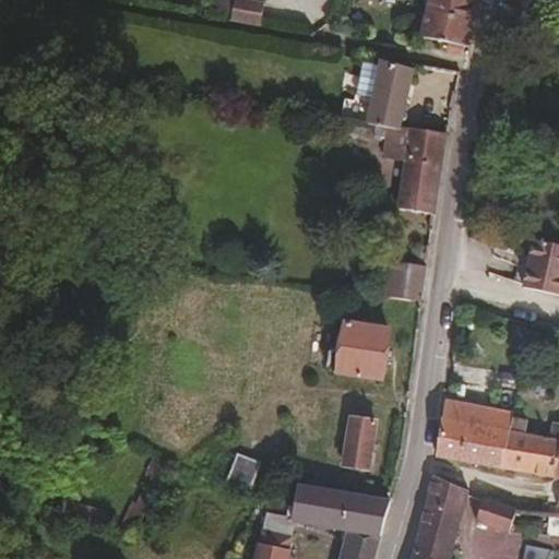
[(465,47),(475,0),(429,0),(420,38),(448,44),(464,47),(465,47)]
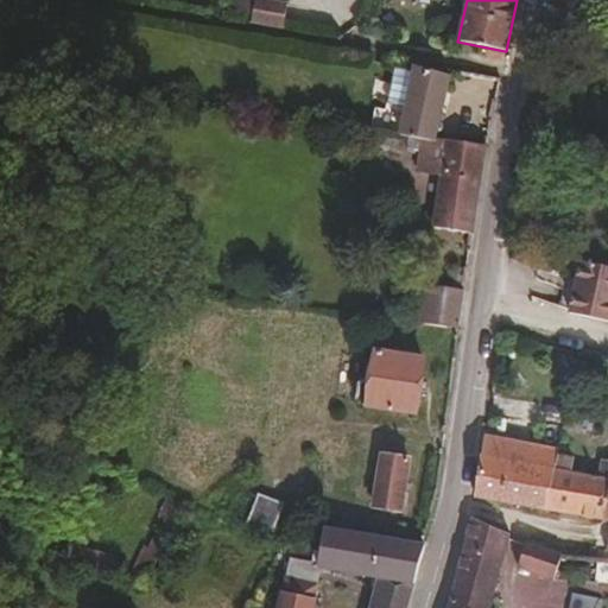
[(283,29),(287,10),(257,1),(251,24),(283,29)]
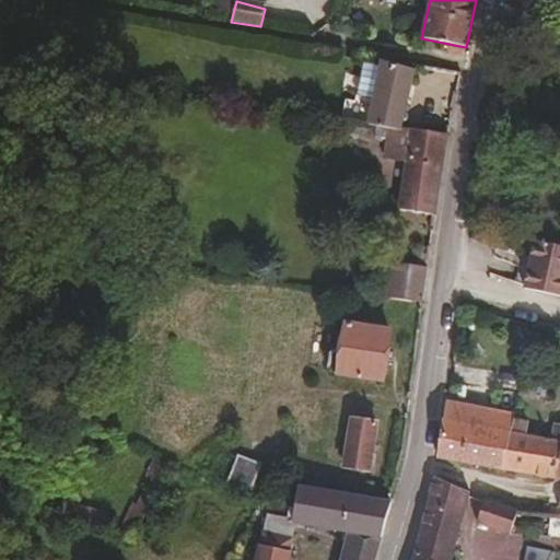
[(464,55),(465,47),(448,44),(447,51),(464,55)]
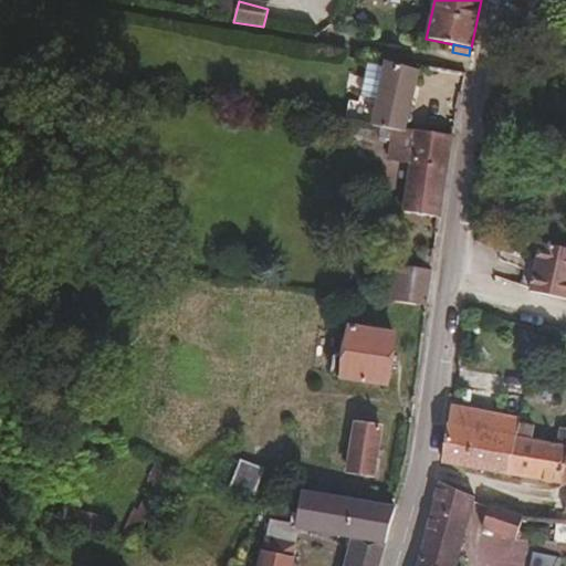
[(380,81),(385,58),(376,54),(371,80),(380,81)]
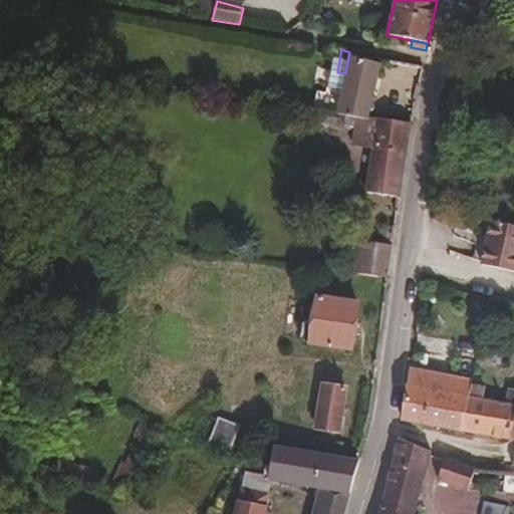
[(374,79),(377,60),(349,52),(345,73),(374,79)]
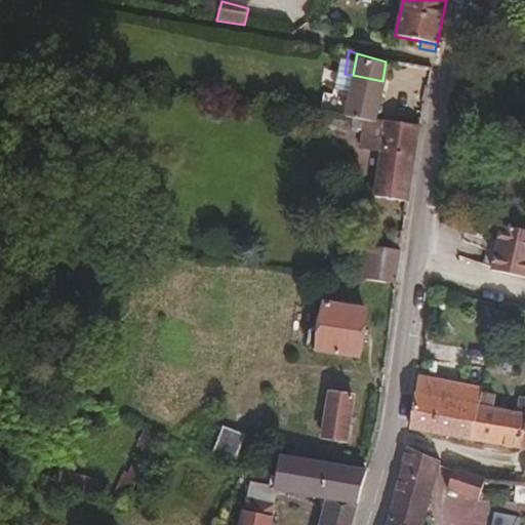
[(346,112),(353,75),(345,74),(341,95),(324,93),(321,108),(330,110),(346,112)]
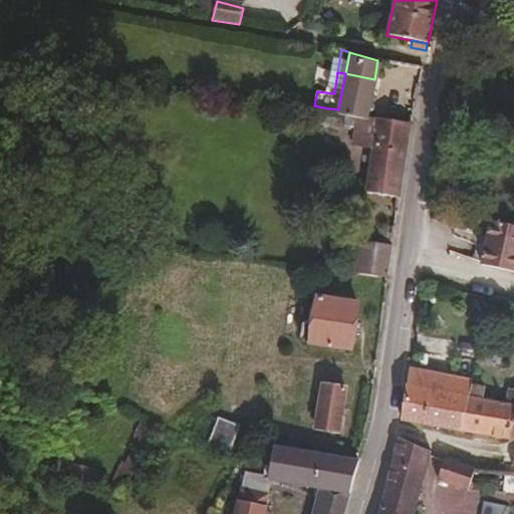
[(368,114),(374,79),(345,73),(338,109),(368,114)]
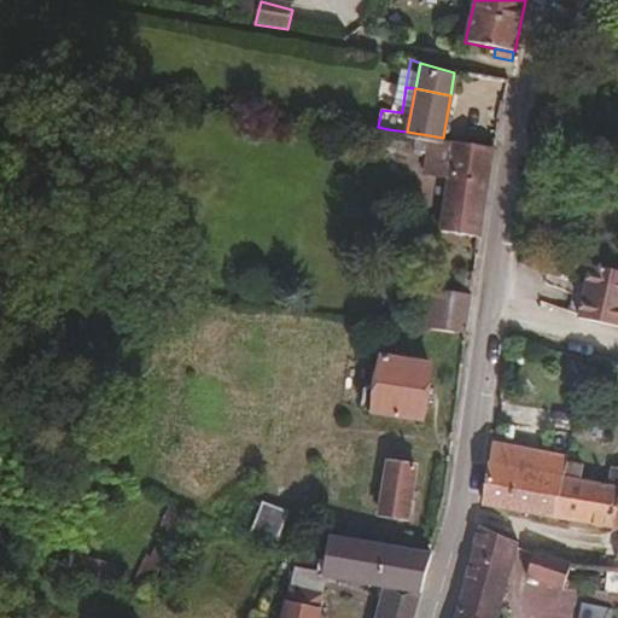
[(406,147),(407,132),(389,129),(386,144),(406,147)]
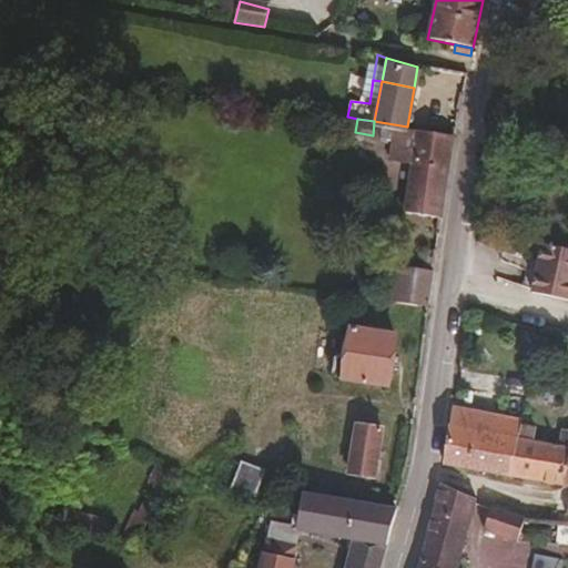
[(413,158),(417,129),(407,127),(374,121),(373,135),(395,139),(393,154),(413,158)]
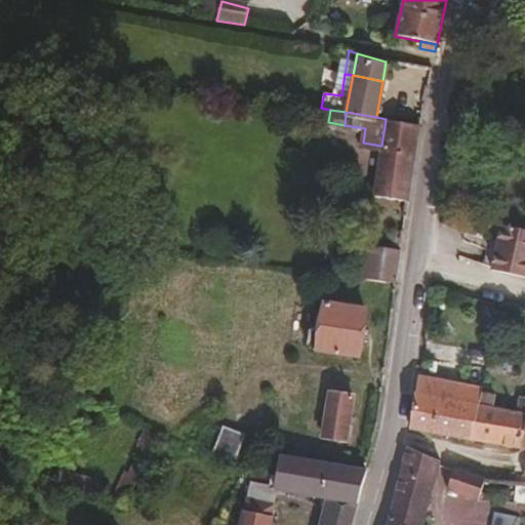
[(406,198),(417,124),(386,119),(381,146),(374,193),(406,198)]
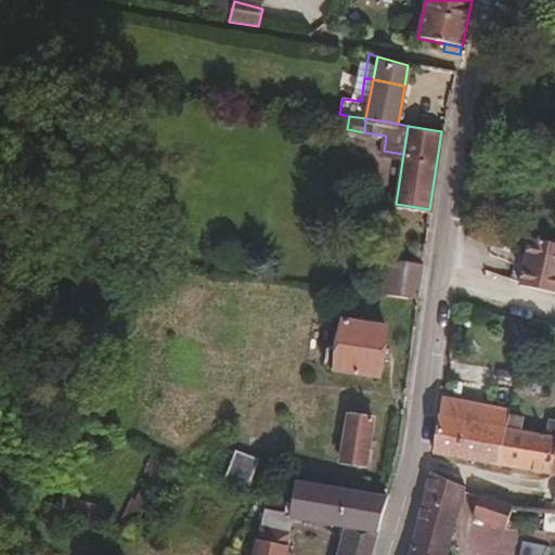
[(554,244),(530,240),(520,288),(554,295),(554,244)]
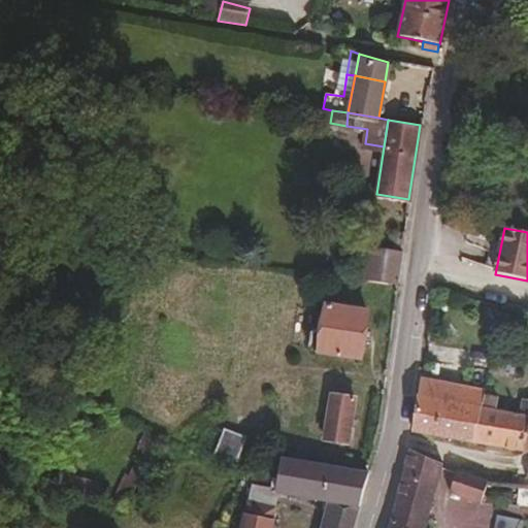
[(403,250),(404,237),(392,235),(390,248),(403,250)]
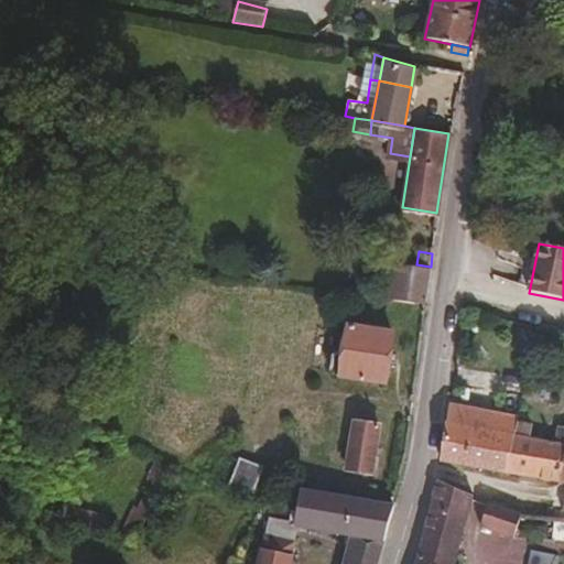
[(425,302),(431,267),(416,264),(396,260),(389,296),(425,302)]
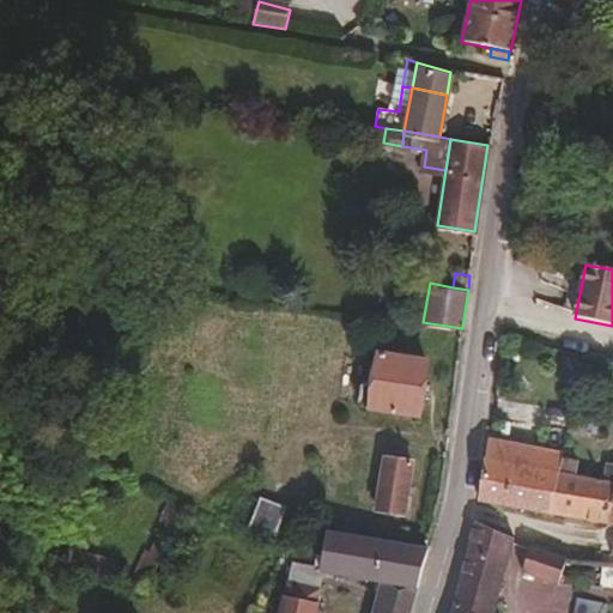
[(419,412),(428,358),(380,351),(377,366),(370,365),(368,377),(359,386),(358,399),(364,405),(419,412)]
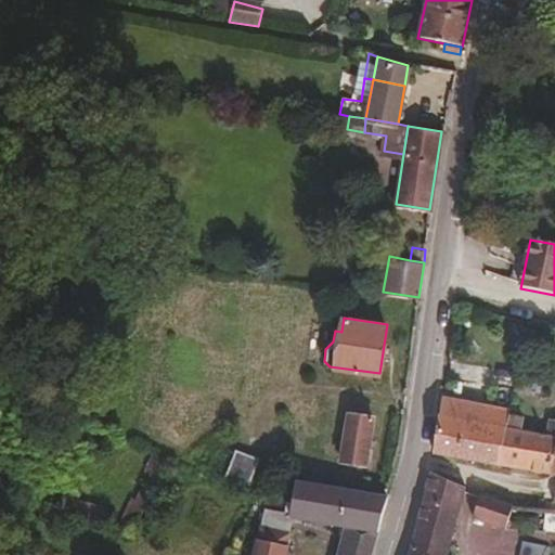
[(507,416),(508,413),(452,400),(453,392),(444,390),(441,415),(438,415),(433,453),(494,465),(502,433),(505,430),(507,416)]
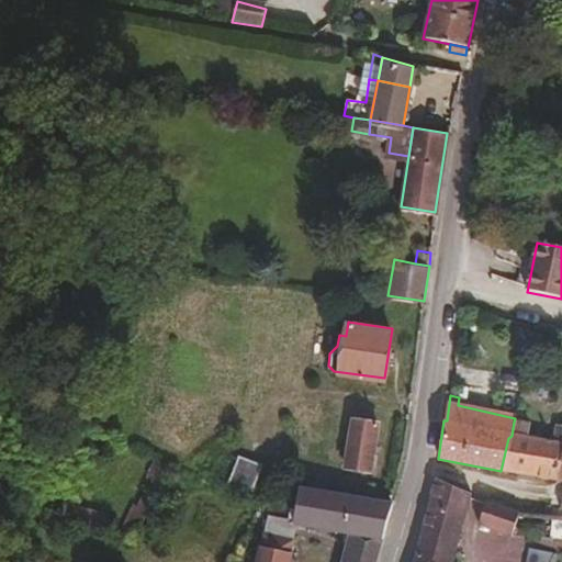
[(370,472),(377,422),(352,418),(344,468),(370,472)]
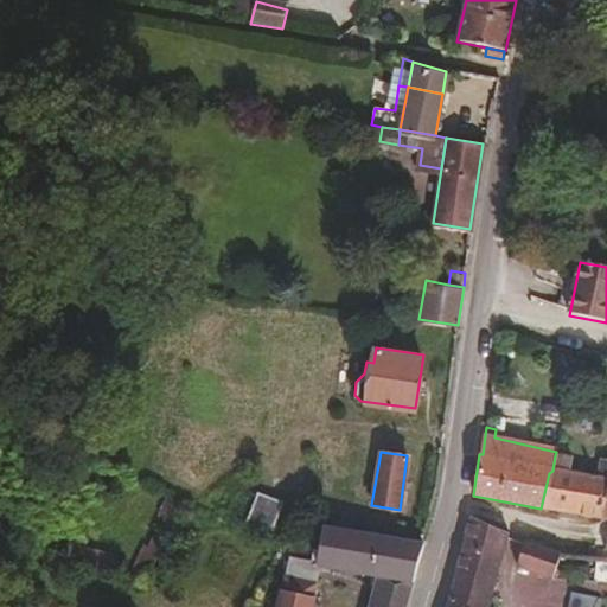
[(596,519),(606,484),(606,483),(598,480),(567,473),(569,459),(555,455),(553,471),(549,473),(541,509),(596,519)]
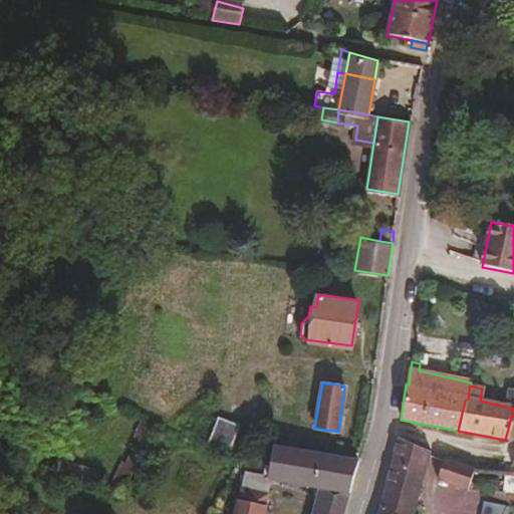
[(513,465),(513,410),(505,440),(513,441),(509,464),(513,465)]
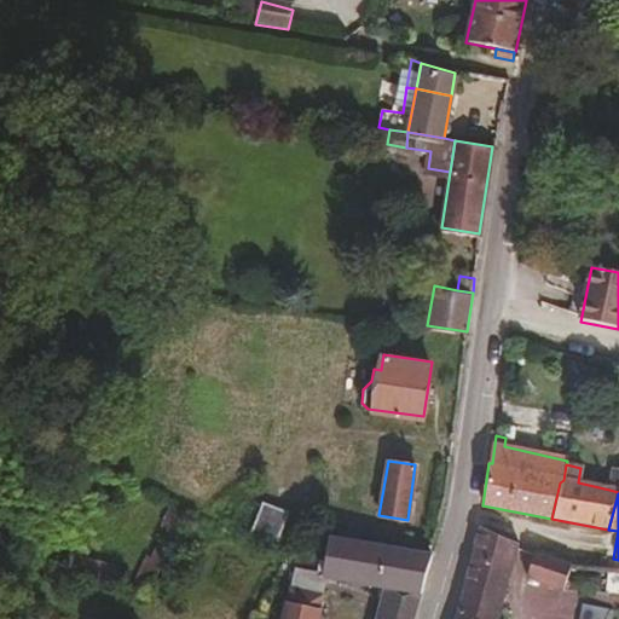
[(278,544),(288,512),(261,503),(250,534),(278,544)]
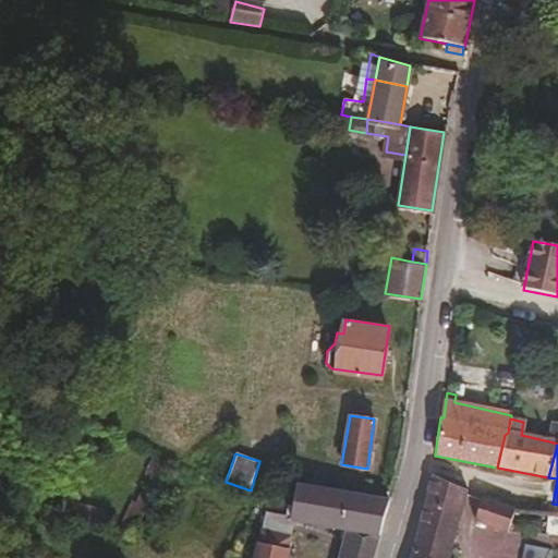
[(146,488),(159,458),(152,455),(138,484),(146,488)]
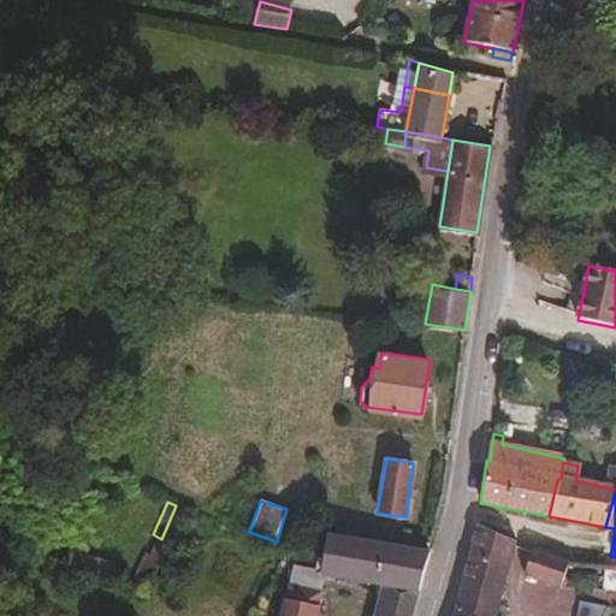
[(153,573),(184,509),(176,505),(161,539),(149,563),(142,560),(138,567),(153,573)]
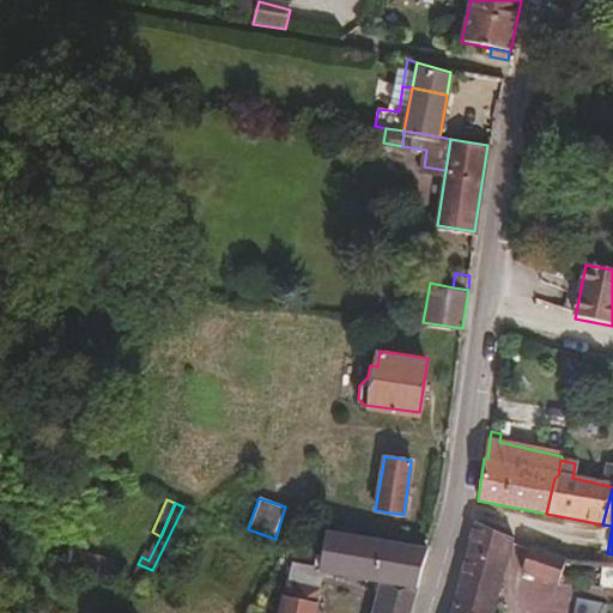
[(495,612),(515,541),(475,523),(455,605),(451,612),(495,612)]
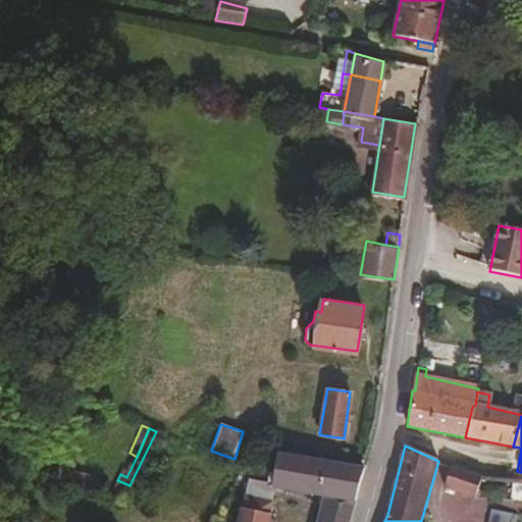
[(354,499),(364,467),(362,466),(278,453),(275,469),(273,482),(276,484),(327,494),(354,499)]
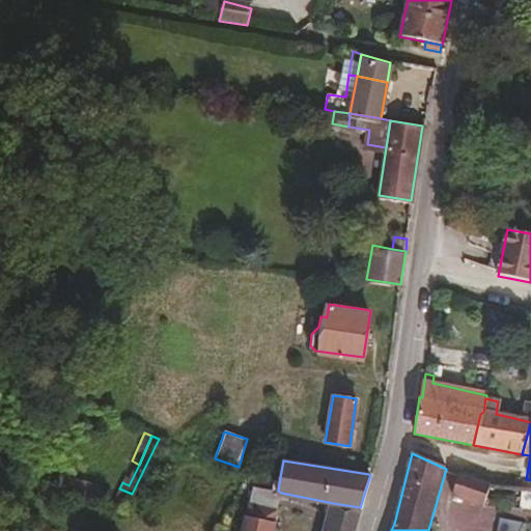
[(85,494),(88,484),(61,474),(57,483),(85,494)]
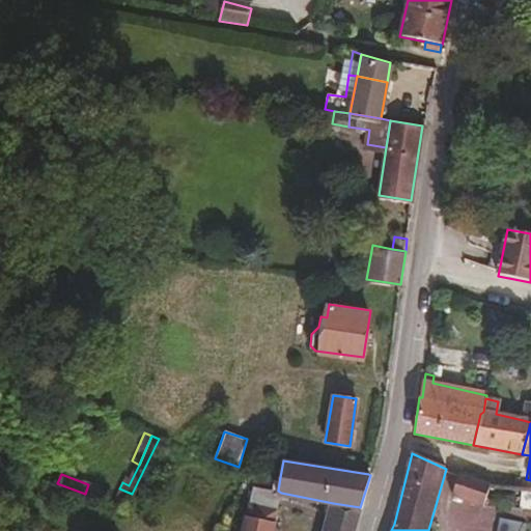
[(481,506),(488,485),(459,476),(452,497),(481,506)]
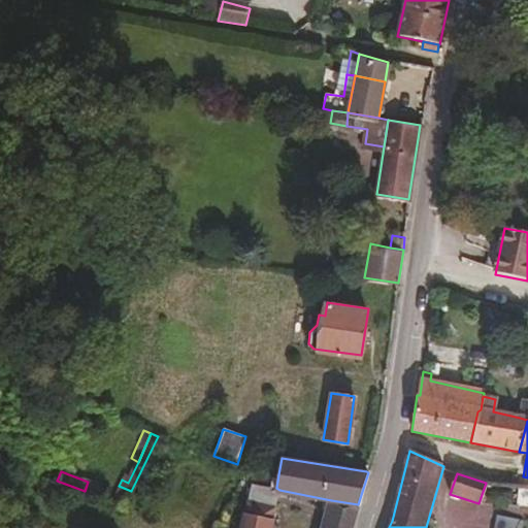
[(95,495),(98,485),(88,482),(85,491),(95,495)]
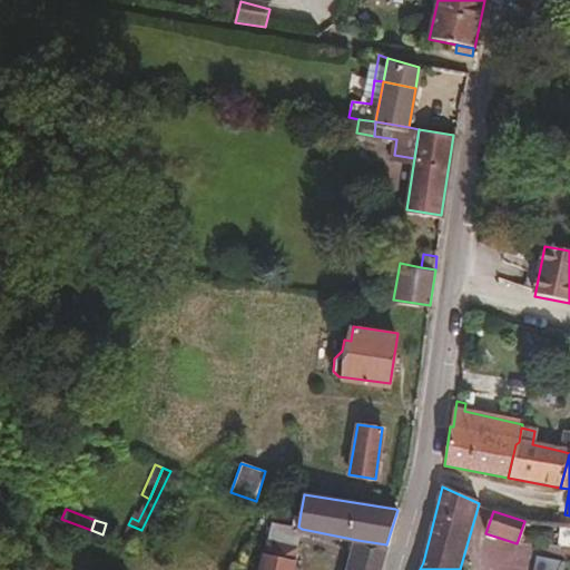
[(293,569),(302,529),(298,527),(271,522),(259,569),(293,569)]
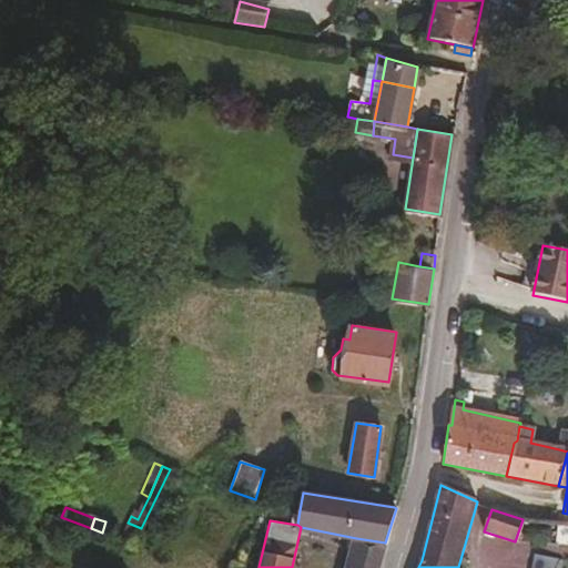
[(110,535),(114,526),(105,521),(102,533),(110,535)]
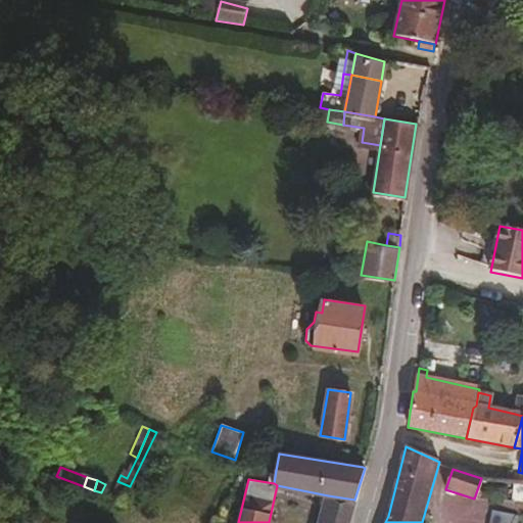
[(123,501),(130,486),(117,481),(110,496),(123,501)]
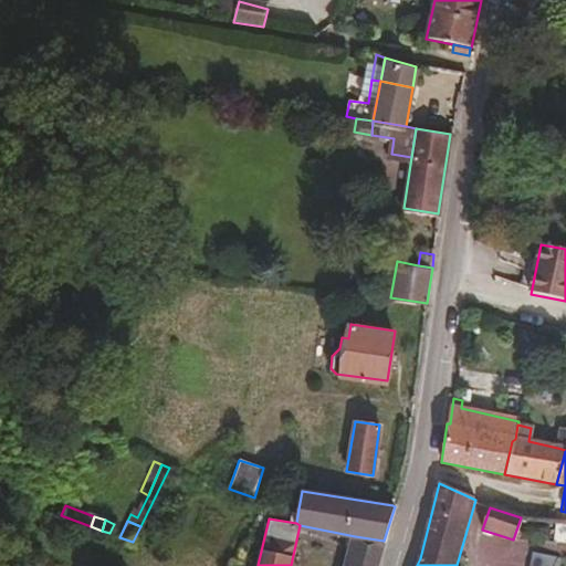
[(376,565),(384,541),(355,536),(346,565),(376,565)]
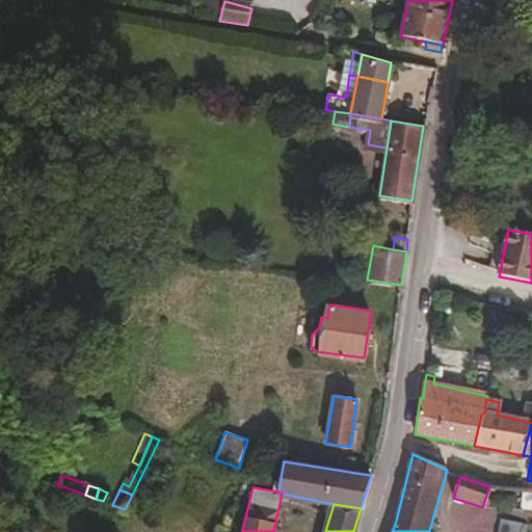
[(524,531),(526,525),(501,521),(499,531),(524,531)]
